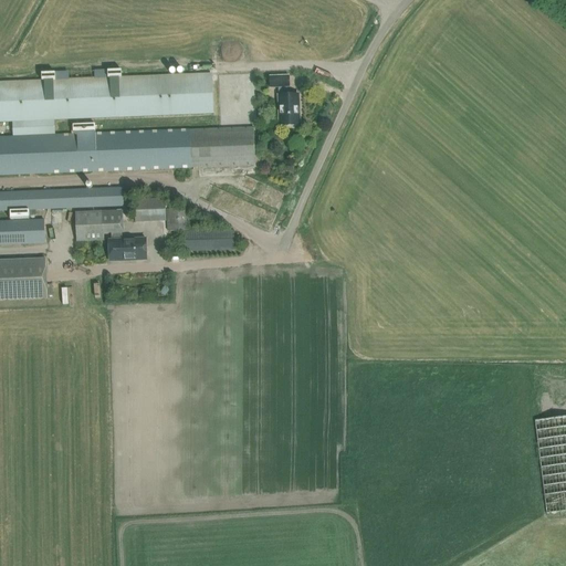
[(213,114),(212,75),(0,83),(0,122),(14,122),(14,137),(0,137),(0,174),(185,167),(191,168),(255,165),(254,127),(54,135),(54,119),(213,114)]
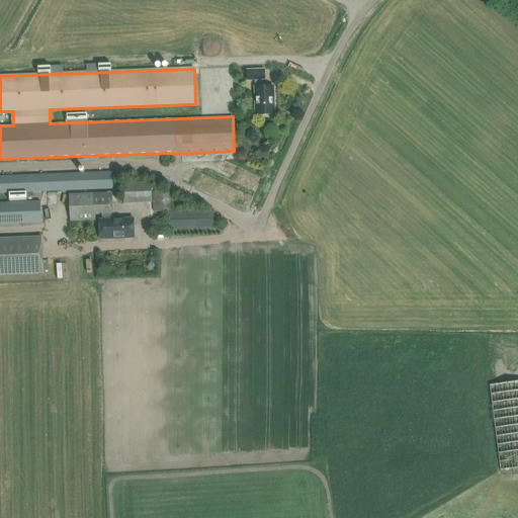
[(254,87),(255,115),(275,114),(274,101),(273,101),(272,86),(263,87),(263,80),(265,80),(264,69),(247,70),(247,80),(255,80),(255,87),(254,87)]
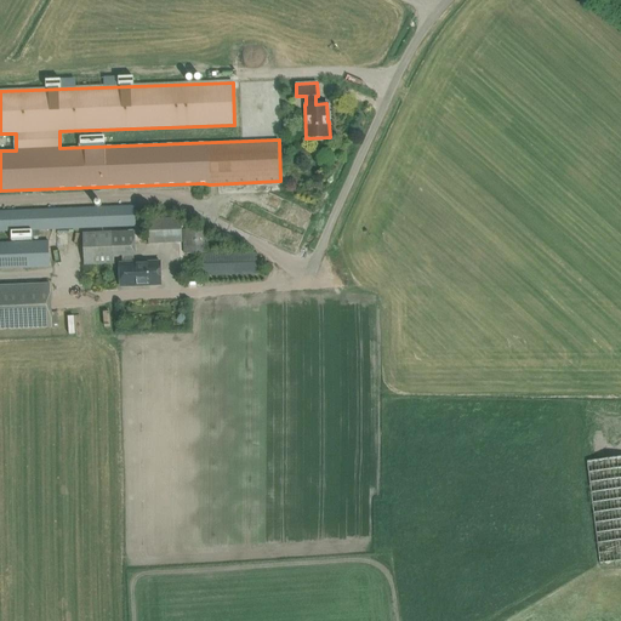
[(0,231),(134,226),(134,206),(0,211),(0,231)]
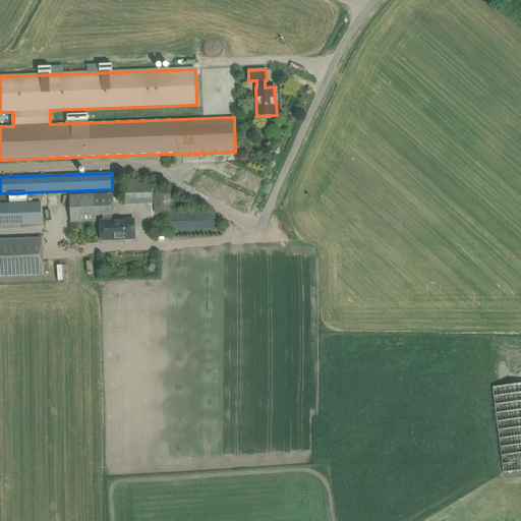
[(152,204),(151,183),(123,185),(124,206),(152,204)]
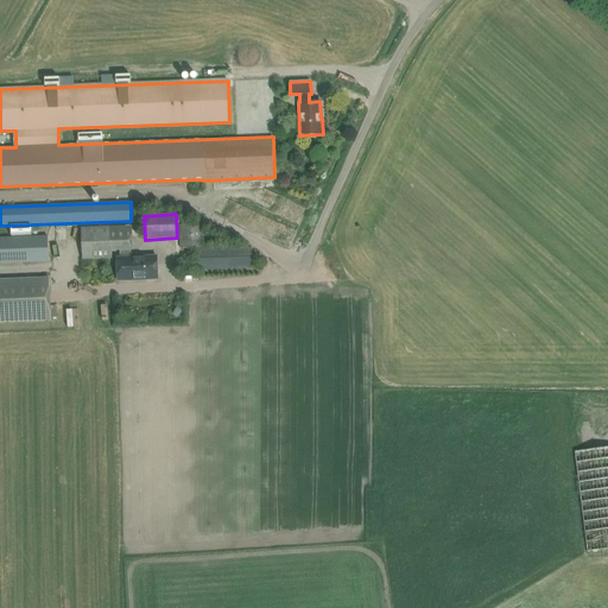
[(179,225),(181,248),(204,247),(203,223),(179,225)]
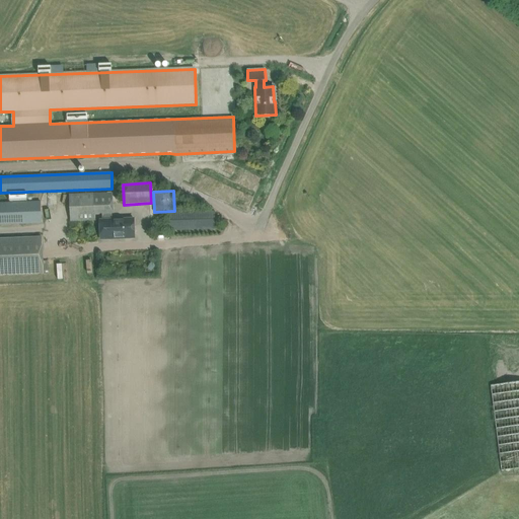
[(102,220),(99,220),(100,239),(101,239),(118,238),(124,237),(124,239),(135,238),(134,219),(112,220),(112,213),(114,213),(113,193),(69,195),(70,221),(95,220),(95,214),(102,214),(102,220)]
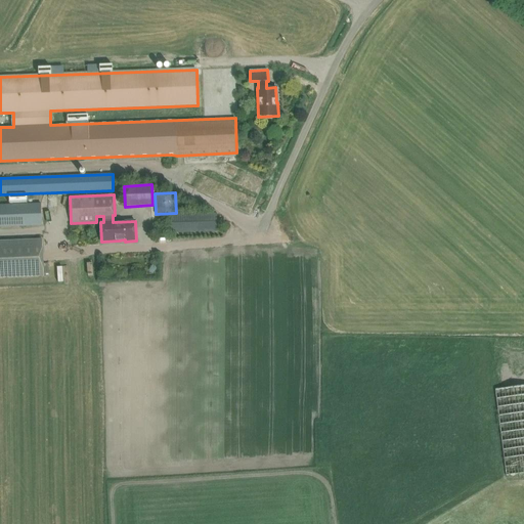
[(0,205),(0,227),(42,225),(41,204),(0,205)]
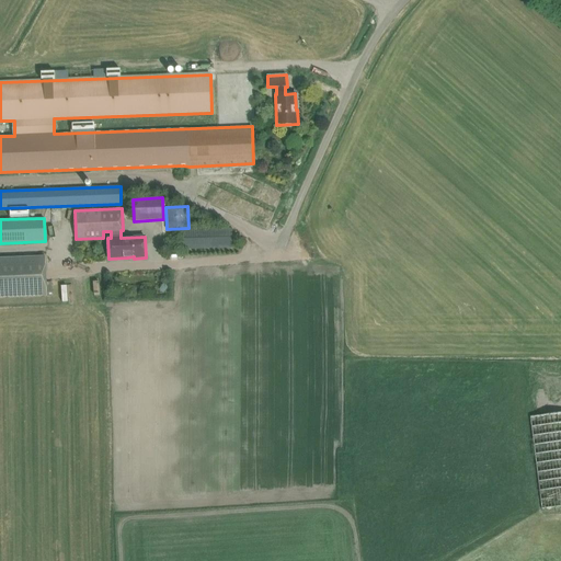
[(233,248),(232,228),(182,229),(183,249),(233,248)]
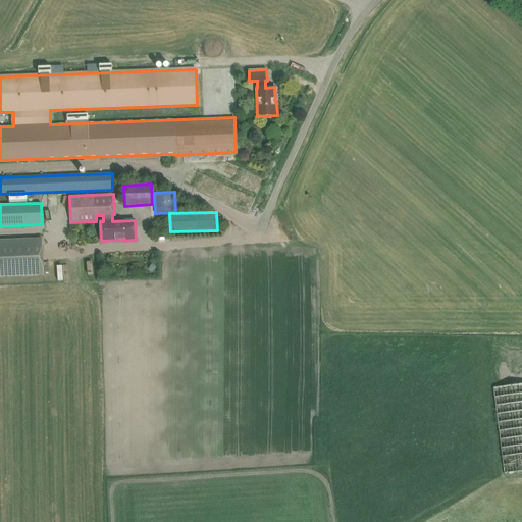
[(0,277),(44,275),(42,240),(0,241),(0,277)]
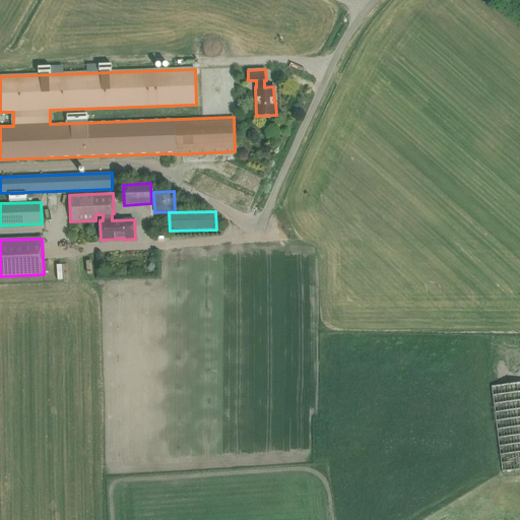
[(519,382),(491,386),(502,472),(519,469),(519,382)]
